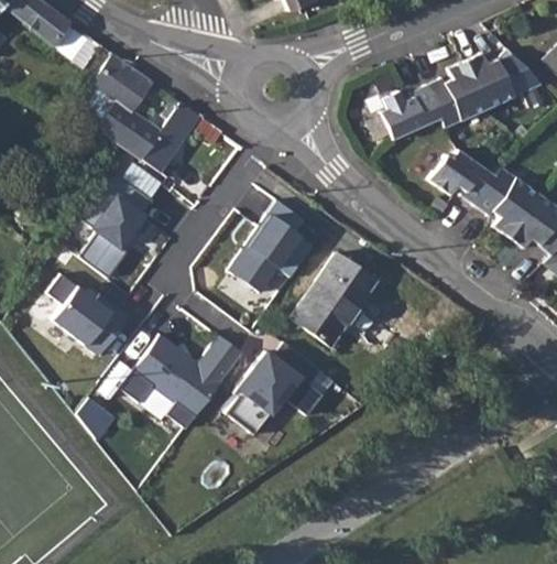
[(0,0),(0,7),(3,3),(55,44),(73,22),(43,0),(0,0)]
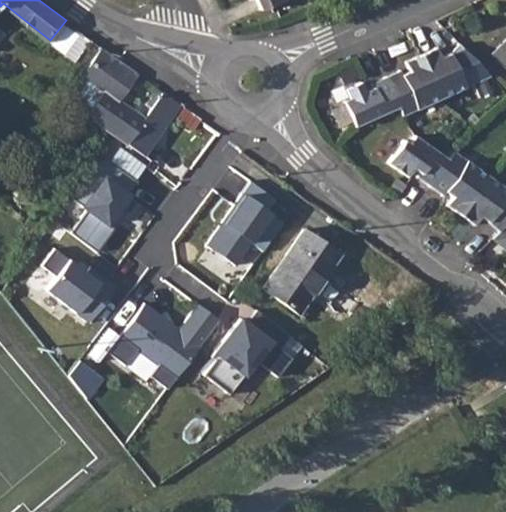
[(262,0),(268,12),(292,0),(262,0)]
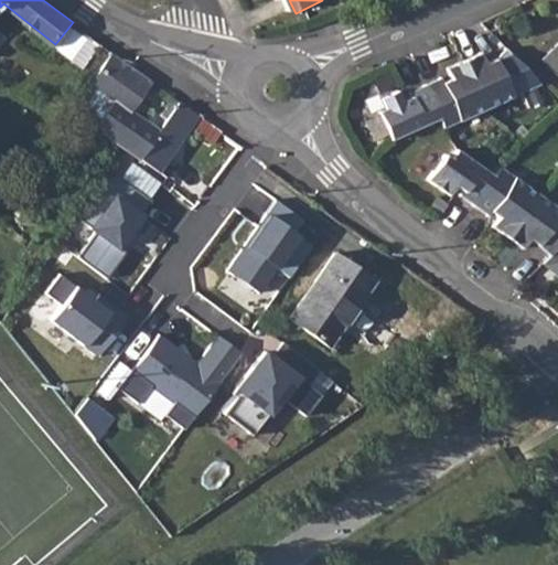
[(557,46),(546,59),(557,71),(557,46)]
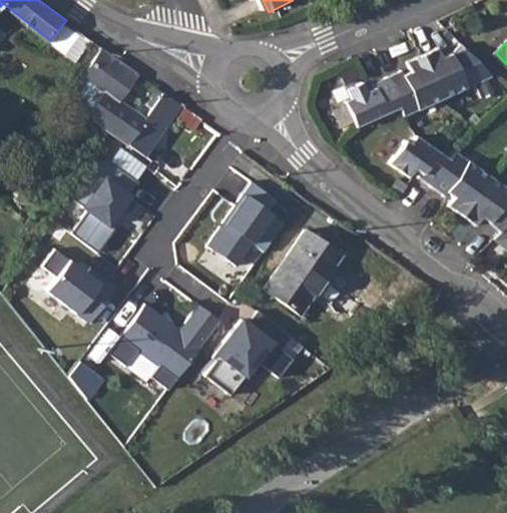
[(443,48),(428,55),(446,98),(494,74),(465,44),(459,51),(447,57),(443,48)]
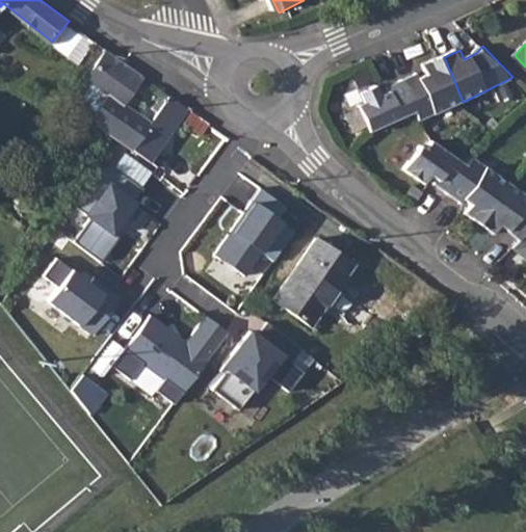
[(110,50),(71,103),(77,108),(108,130),(127,103),(147,76),(110,50)]
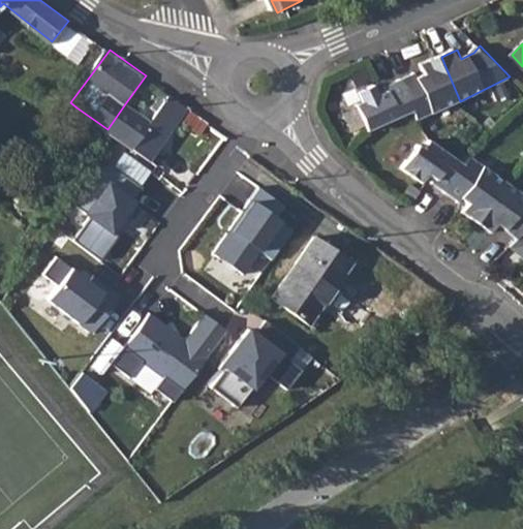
[(419,74),(404,82),(419,111),(422,120),(460,101),(441,57),(426,64),(430,73),(421,78),(419,74)]
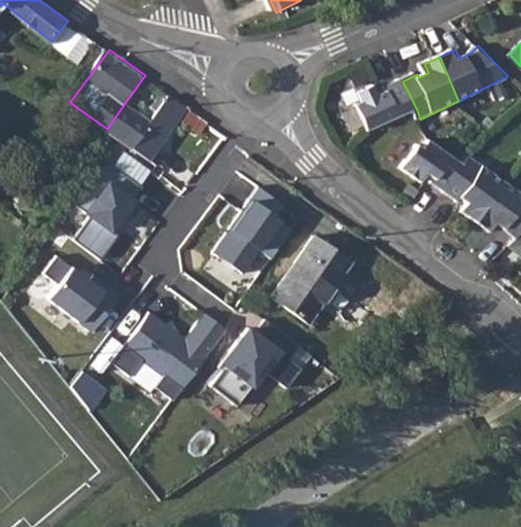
[(360,107),(372,132),(417,110),(403,81),(390,88),(391,92),(382,97),(378,86),(361,94),(367,104),(360,107)]
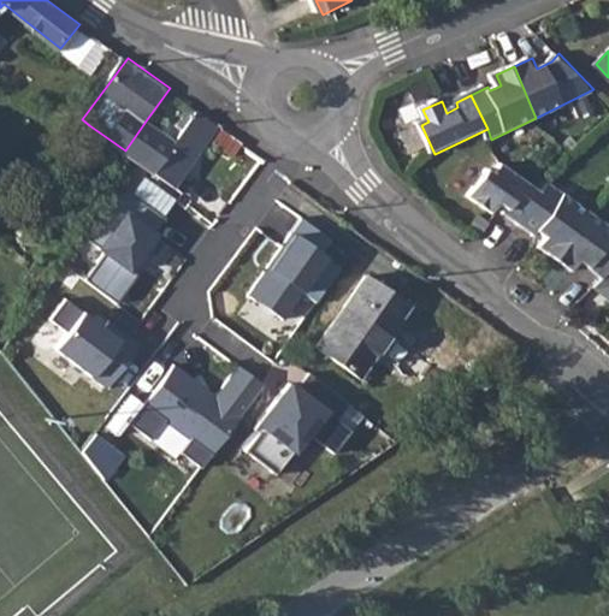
[(160,129),(139,159),(141,161),(178,188),(213,138),(237,155),(246,143),(185,100),(171,120),(185,130),(177,142),(160,129)]
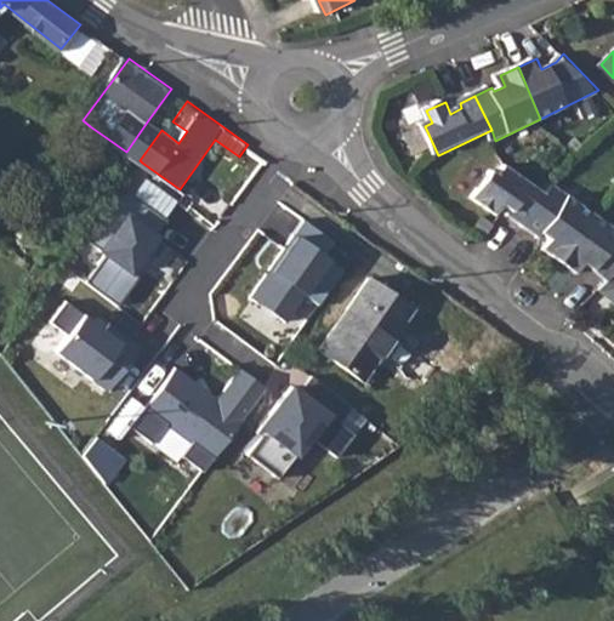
[(148,120),(126,152),(140,160),(161,130),(148,120)]
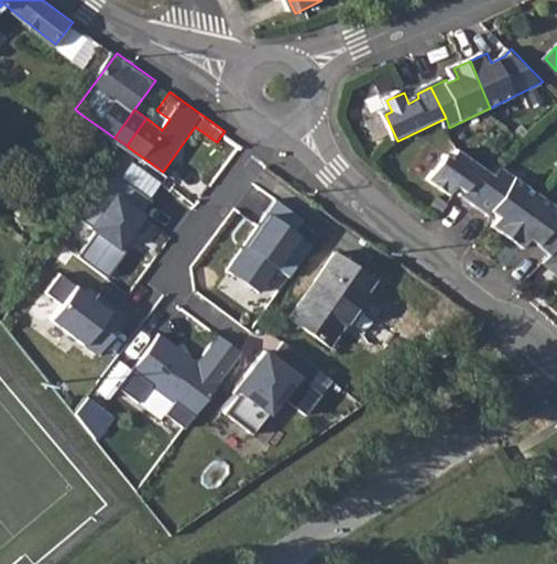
[(499,175),(474,159),(461,149),(455,159),(448,154),(430,179),(444,187),(451,193),(459,183),(467,188),(462,193),(478,204),(499,175)]
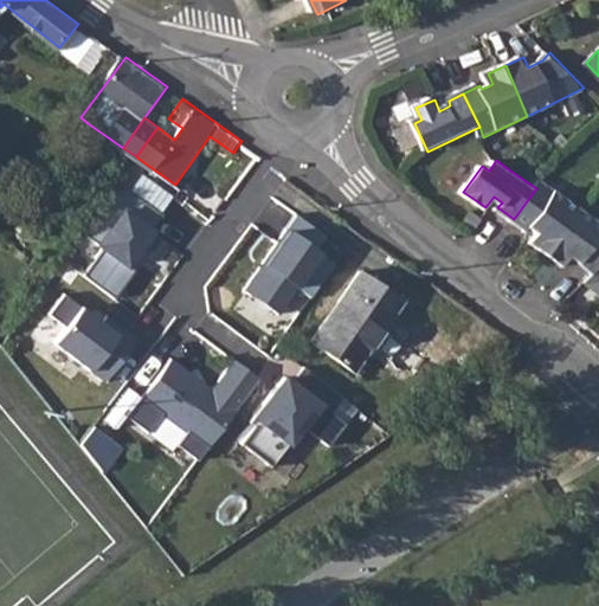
[(598,219),(585,210),(581,207),(547,182),(543,179),(536,188),(514,219),(517,223),(528,229),(532,224),(541,231),(534,240),(549,251),(554,255),(566,263),(573,255),(597,272),(598,271),(598,219)]
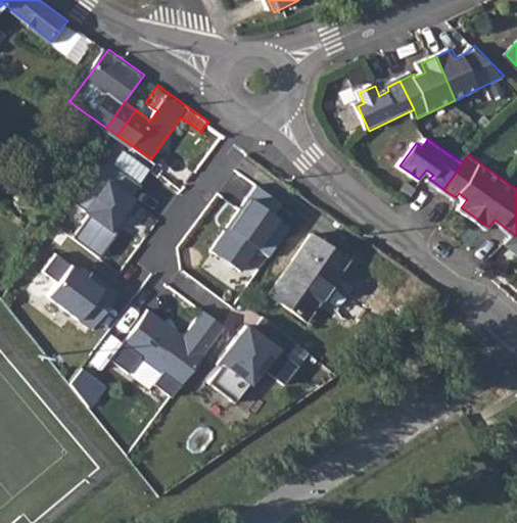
[(142,188),(102,159),(72,203),(89,217),(72,239),(98,259),(116,236),(110,231),(142,188)]
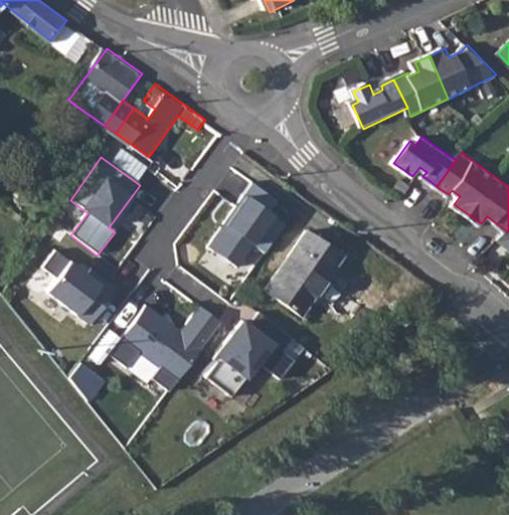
[(255,182),(208,245),(236,267),(252,244),(266,253),(287,224),(270,212),(279,200),(255,182)]
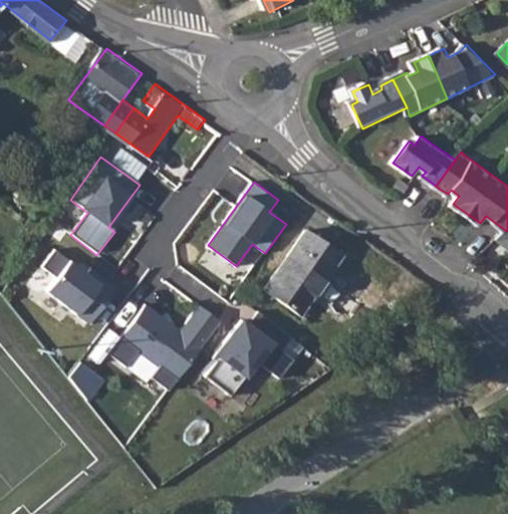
[(308,229),(267,289),(308,319),(333,283),(327,279),(343,255),(308,229)]
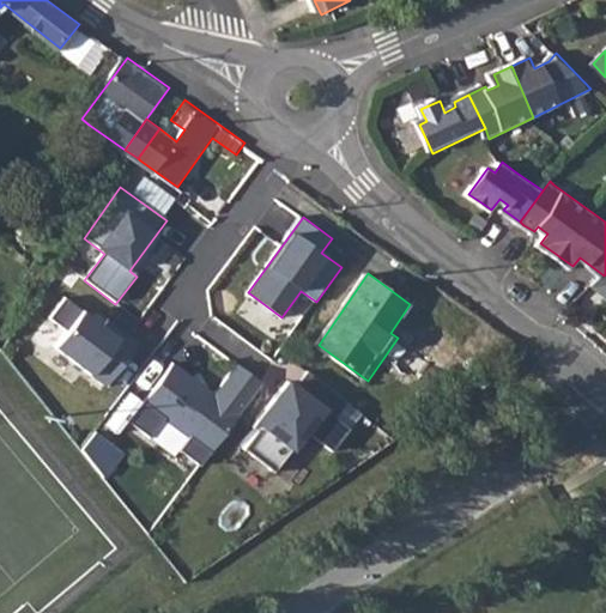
[(605,274),(604,275),(595,284),(605,292),(605,274)]
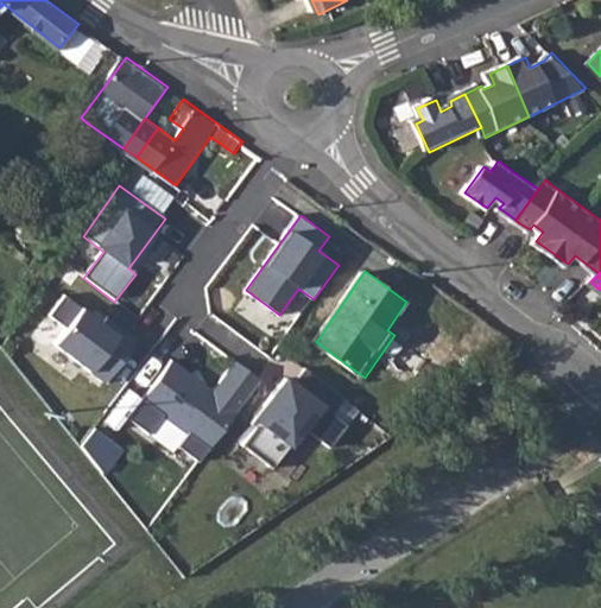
[(101,327),(64,298),(49,318),(65,331),(54,347),(105,386),(138,343),(107,320),(101,327)]
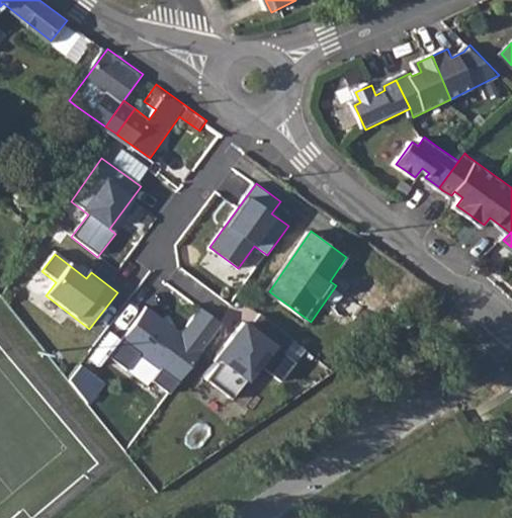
[(165,320),(148,307),(110,356),(129,370),(141,354),(161,369),(153,379),(171,394),(224,324),(202,308),(183,333),(180,337),(163,324),(165,320)]
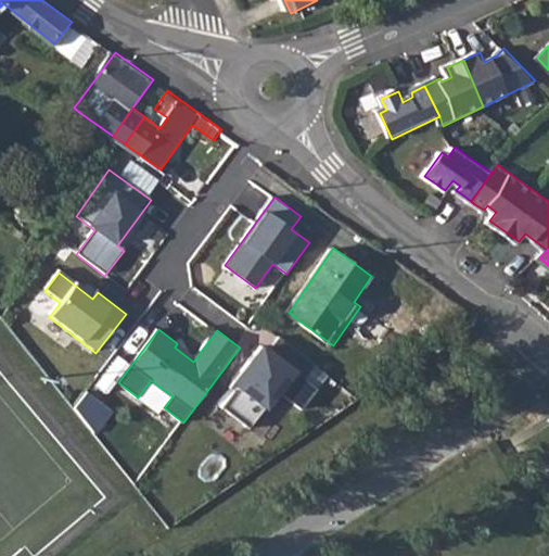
[(234,390),(222,406),(250,428),(279,391),(302,409),(318,389),(304,378),(316,364),(280,336),(269,351),(263,345),(230,387),(234,390)]
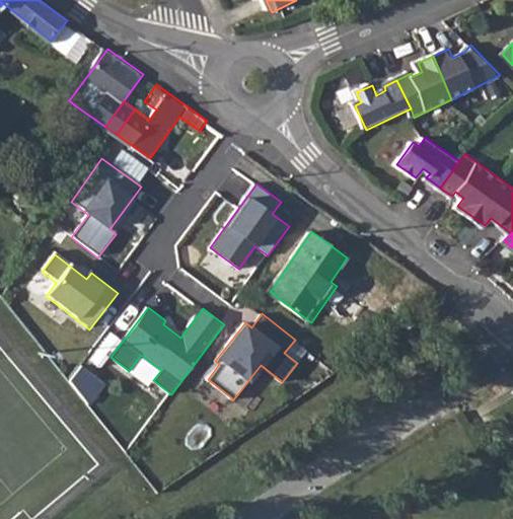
[(106,382),(82,365),(71,380),(90,404),(106,382)]
